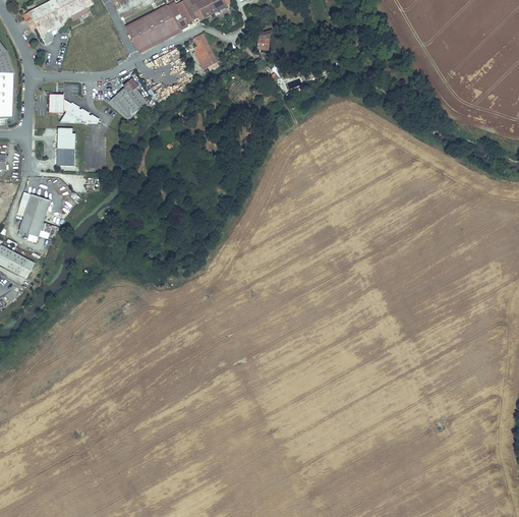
[(43,0),(39,2),(22,11),(31,26),(36,24),(44,41),(50,38),(52,32),(51,29),(63,23),(64,14),(68,12),(70,17),(89,8),(87,4),(92,1),(91,0),(43,0)]
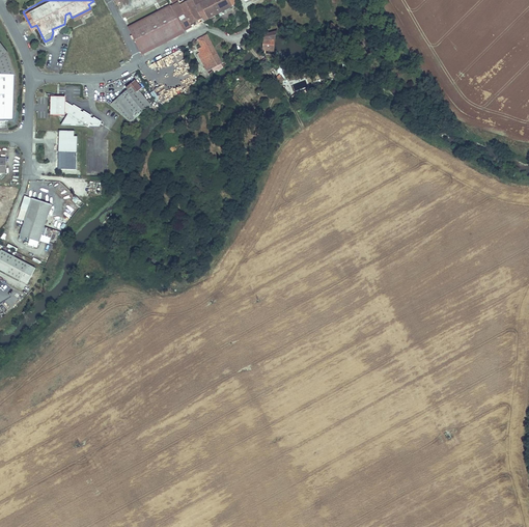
[(179,0),(170,5),(182,29),(183,32),(207,19),(202,8),(200,1),(195,4),(193,0),(179,0)]
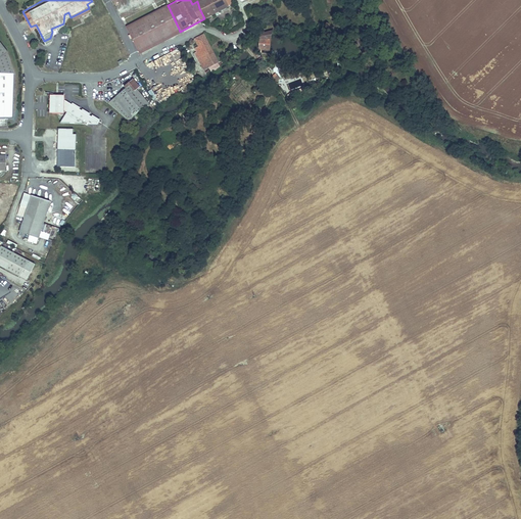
[(199,0),(197,1),(199,8),(215,0),(216,1),(218,0),(199,0)]
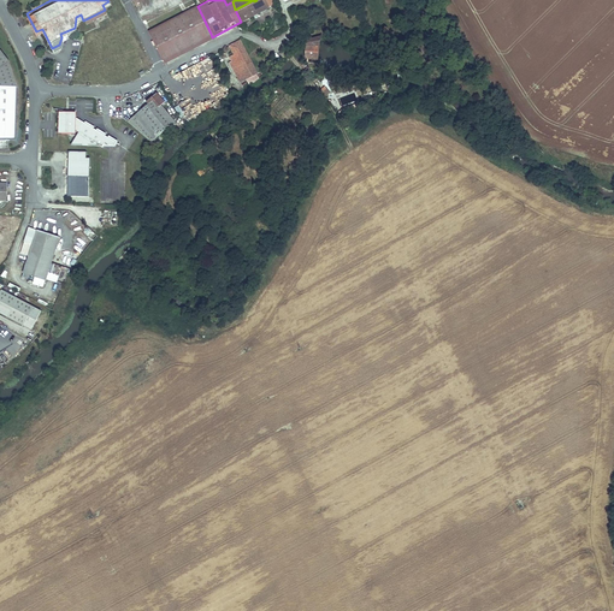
[(235,10),(241,22),(269,6),(265,0),(257,0),(254,1),(253,0),(235,10)]
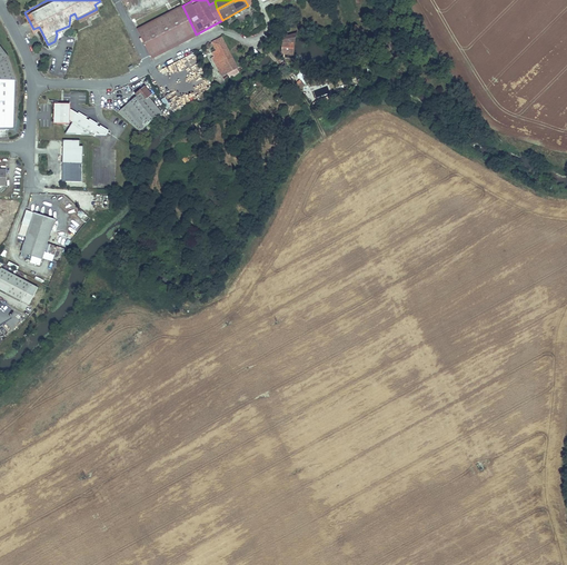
[(182,6),(136,31),(149,56),(195,31),(182,6)]
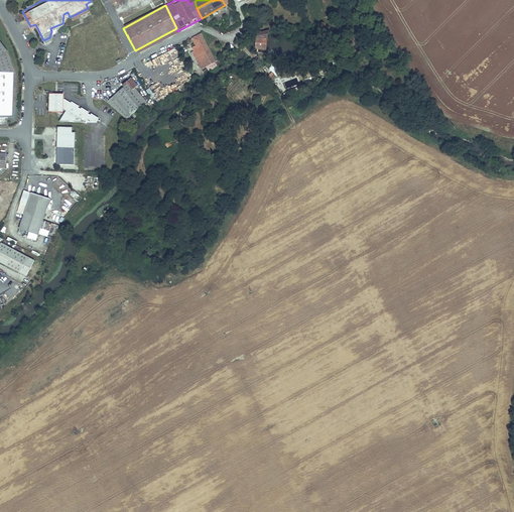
[(201,32),(193,37),(196,44),(191,46),(193,48),(190,49),(191,52),(201,69),(207,65),(205,59),(213,55),(202,33),(201,32)]
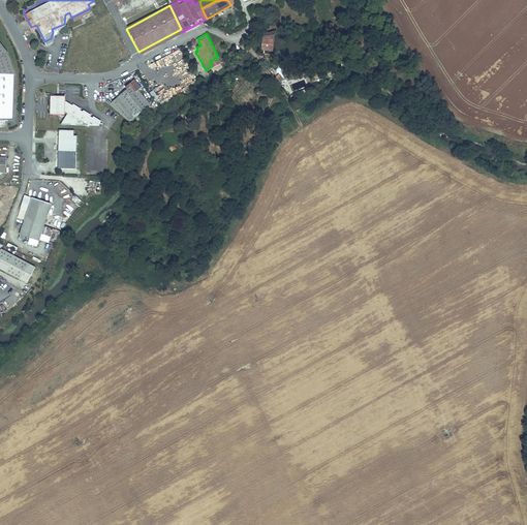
[(260,38),(260,39),(260,48),(272,48),(272,38),(265,38),(260,38)]
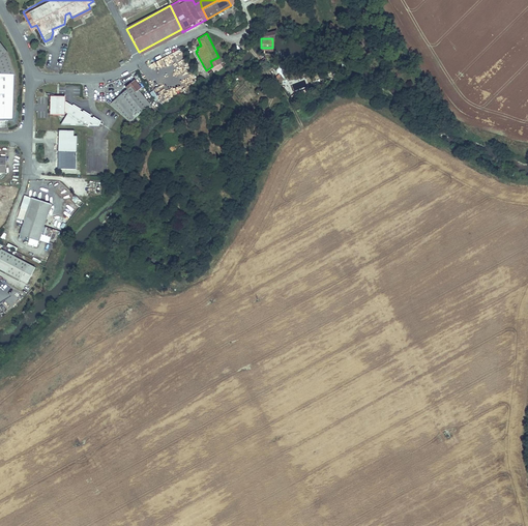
[(0,115),(12,116),(15,70),(6,50),(0,41),(0,115)]
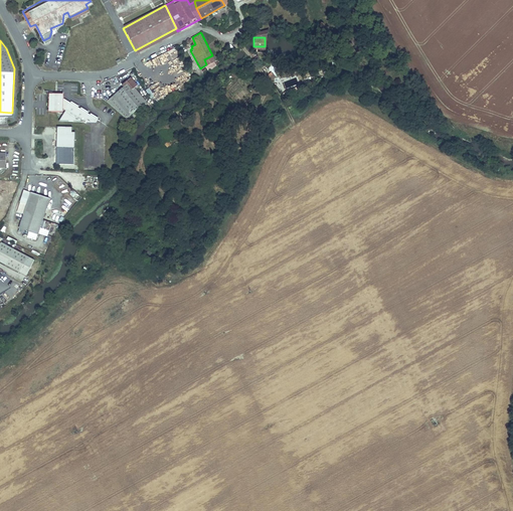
[(204,59),(206,64),(215,59),(212,55),(204,59)]
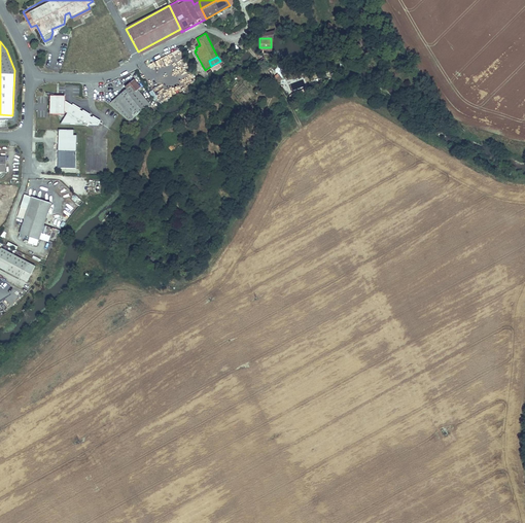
[(131,117),(132,115),(147,102),(136,89),(139,85),(132,77),(124,85),(125,86),(108,101),(129,119),(131,117)]
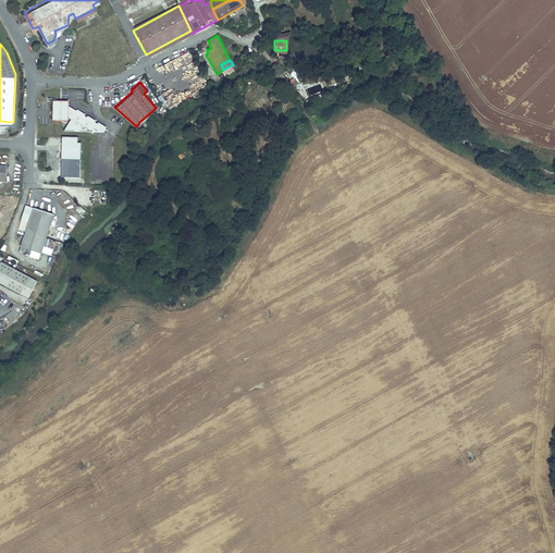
[(109,102),(108,93),(97,94),(98,102),(109,102)]
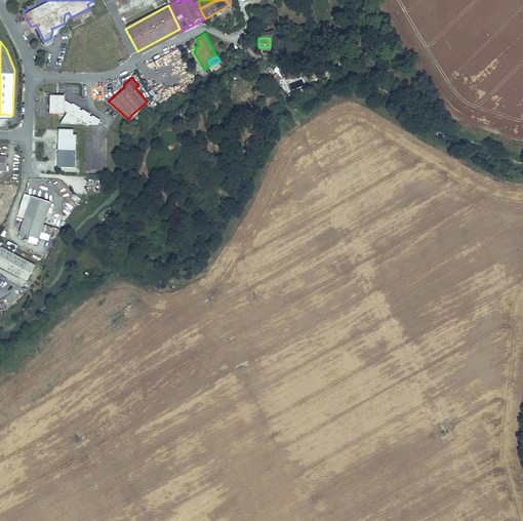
[(66,113),(63,119),(78,119),(79,108),(63,96),(56,96),(57,92),(50,92),(49,112),(66,113)]
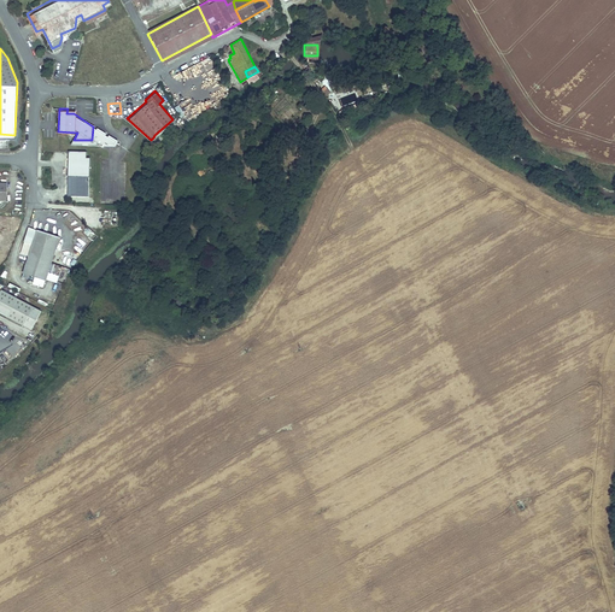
[(95,129),(95,143),(98,145),(100,149),(104,145),(112,145),(115,142),(95,129)]
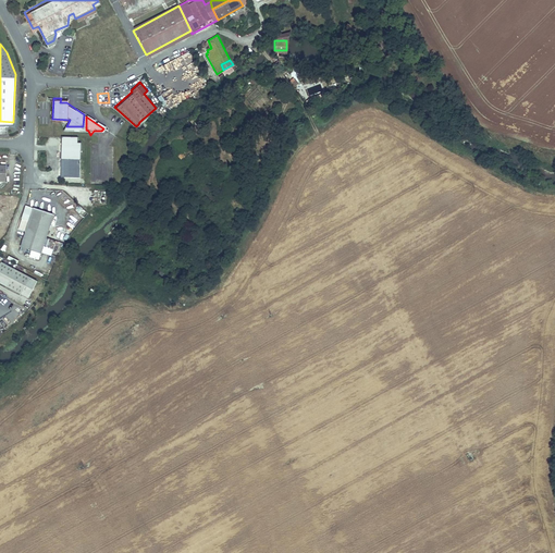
[(60,149),(60,139),(58,139),(57,175),(78,176),(78,167),(60,167),(60,158),(63,158),(63,149),(60,149)]
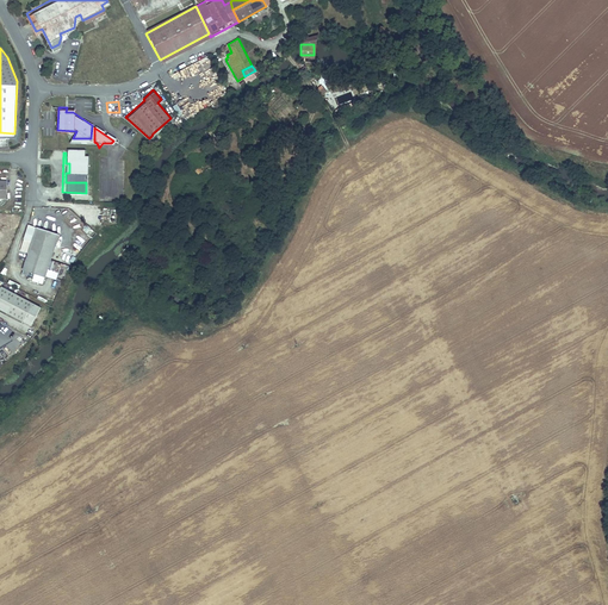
[(87,153),(66,153),(66,163),(69,163),(69,173),(66,173),(66,182),(86,182),(87,153)]
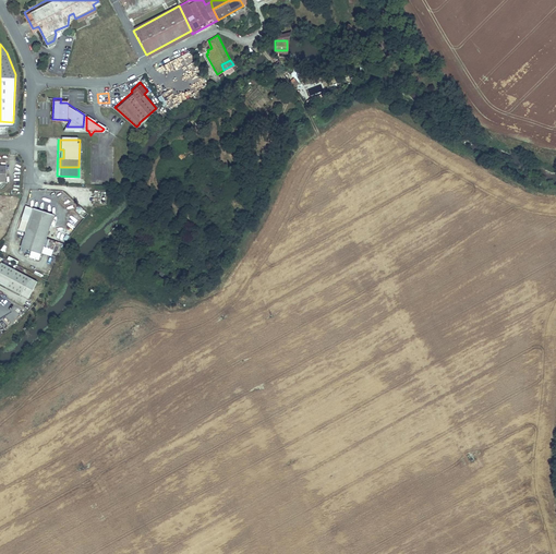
[(52,214),(33,207),(28,220),(25,228),(20,247),(39,253),(45,238),(46,235),(52,214)]
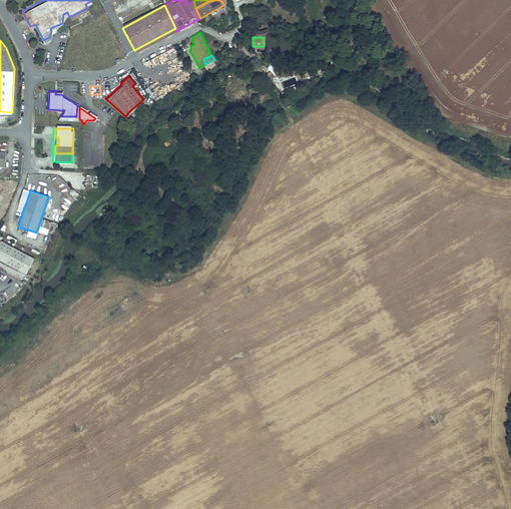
[(0,191),(0,203),(6,204),(8,193),(0,191)]
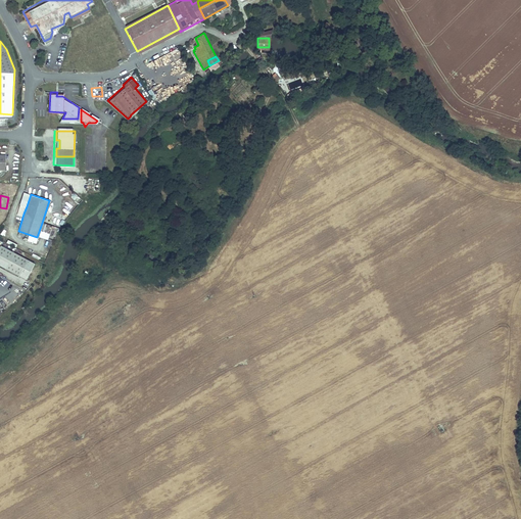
[(34,264),(0,244),(0,265),(25,279),(34,264)]
